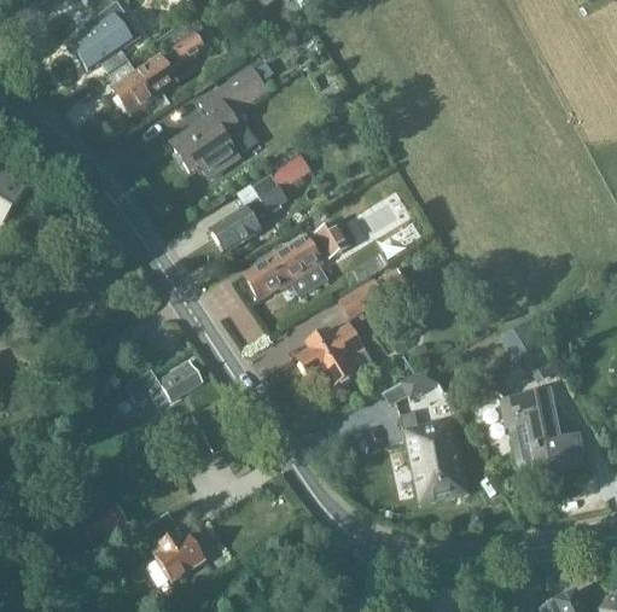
[(81,35),(70,42),(89,70),(99,63),(120,50),(123,47),(140,35),(116,0),(115,1),(82,24),(87,31),(81,35)]
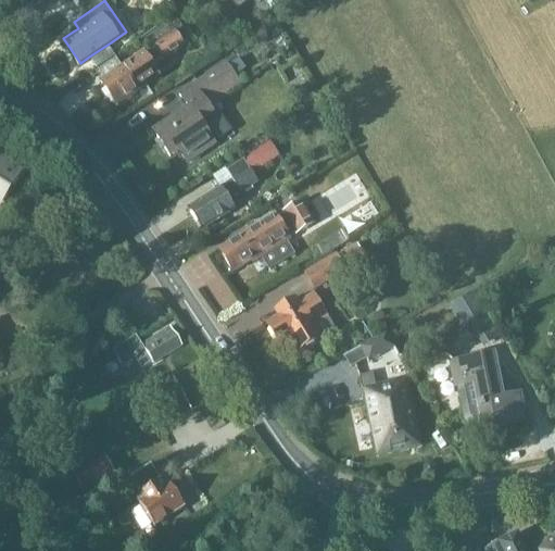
[(191,2),(180,10),(185,15),(192,16),(198,13),(191,2)]
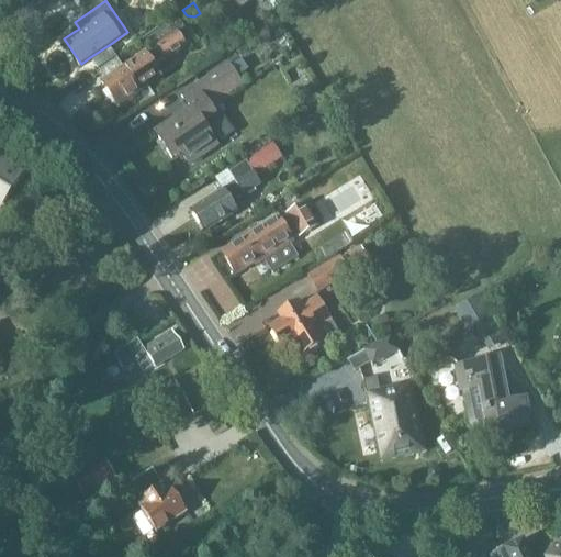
[(171,20),(156,30),(147,35),(163,57),(166,55),(167,56),(170,54),(171,56),(180,51),(178,48),(187,43),(181,34),(186,32),(182,26),(186,24),(178,14),(171,20)]
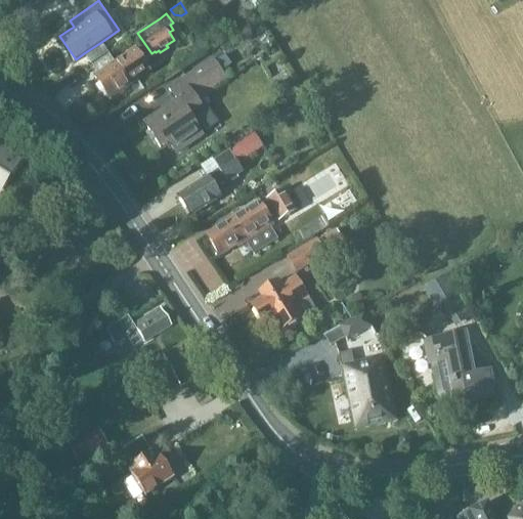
[(262,18),(253,24),(255,29),(262,30),(266,28),(267,27),(262,18)]
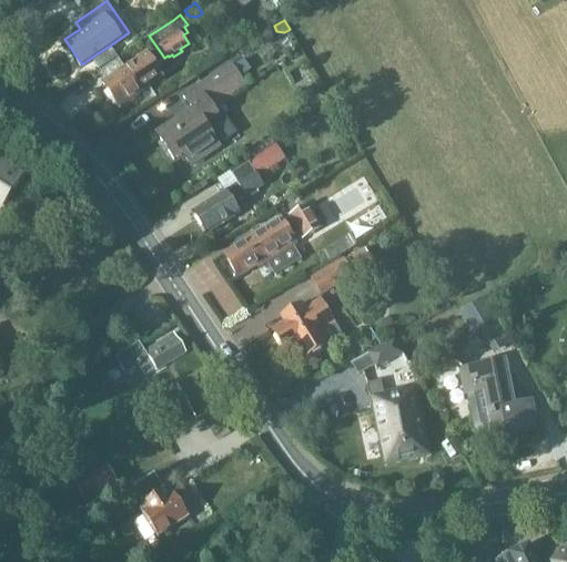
[(212,33),(204,38),(214,53),(222,49),(212,33)]
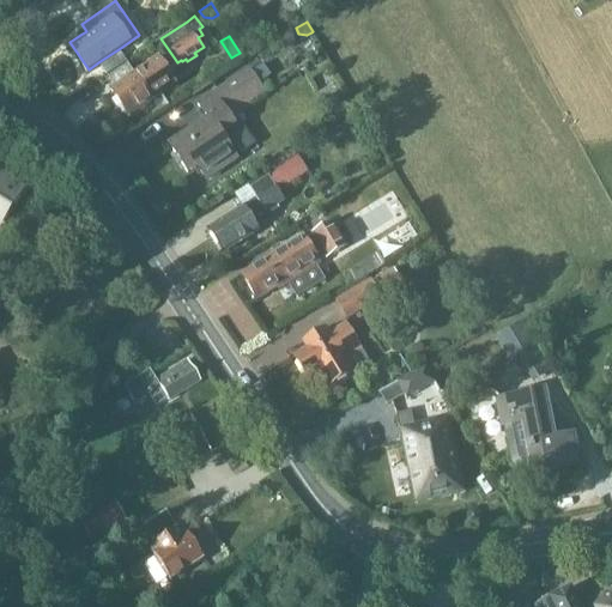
[(119,49),(98,62),(107,74),(109,73),(126,61),(119,49)]
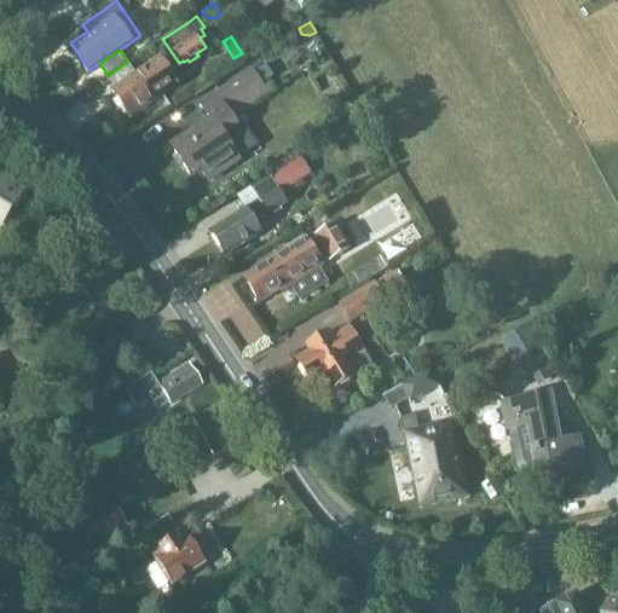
[(117,85),(113,87),(121,99),(120,103),(125,109),(128,110),(131,113),(162,92),(166,90),(157,77),(169,70),(160,56),(137,71),(117,85)]
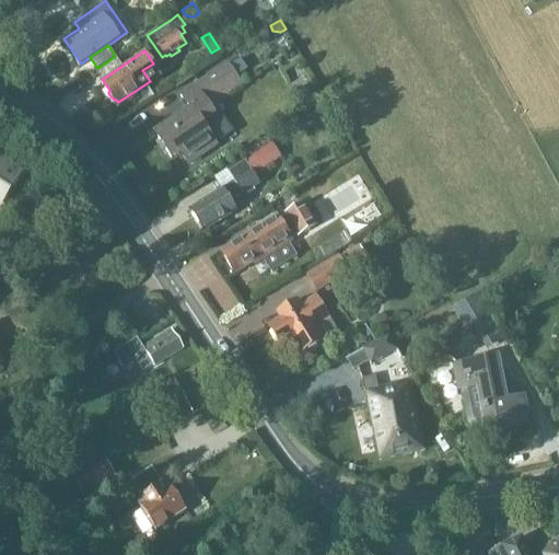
[(103,71),(106,77),(124,65),(117,55),(115,56),(100,67),(103,71)]
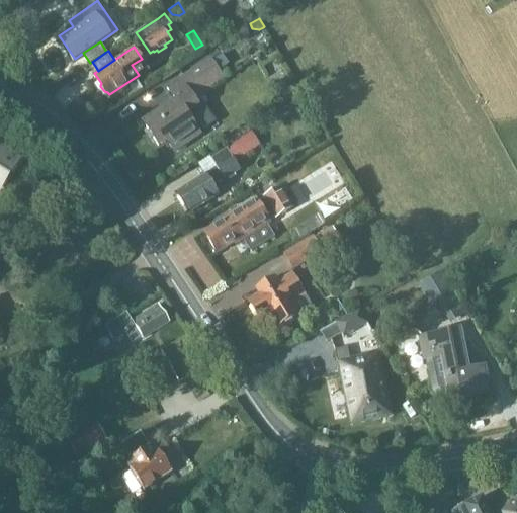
[(223,51),(211,58),(219,68),(230,61),(223,51)]
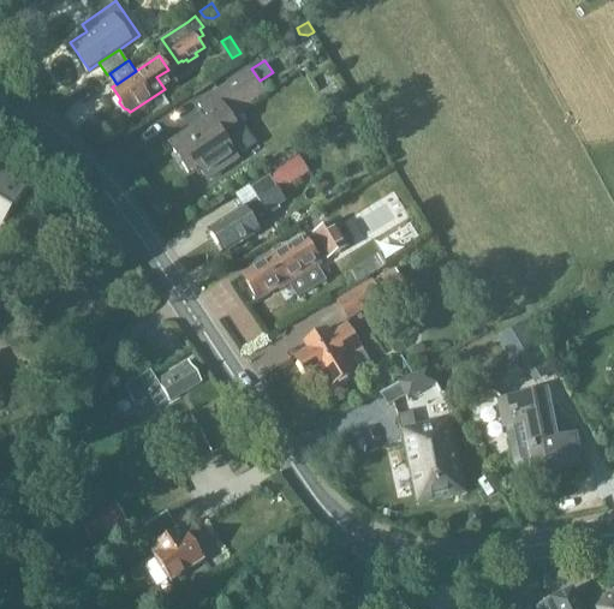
[(236,76),(222,84),(233,100),(234,102),(248,93),(246,91),(261,83),(260,81),(251,69),(249,66),(236,76)]
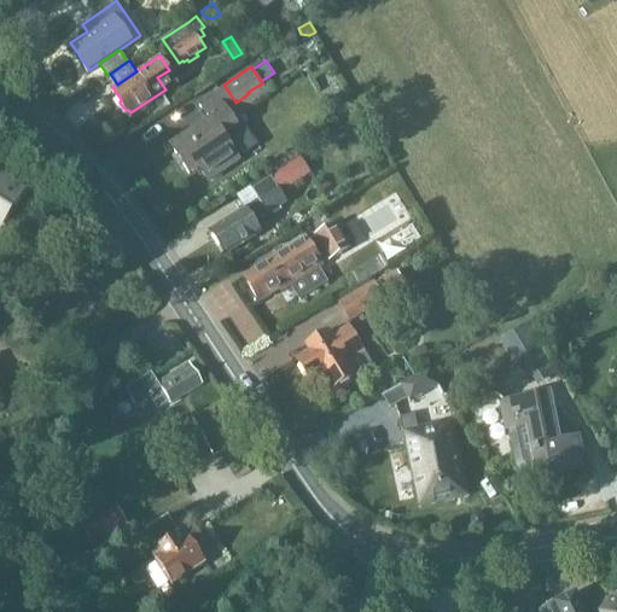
[(236,103),(242,110),(268,92),(262,83),(248,92),(249,93),(236,103)]
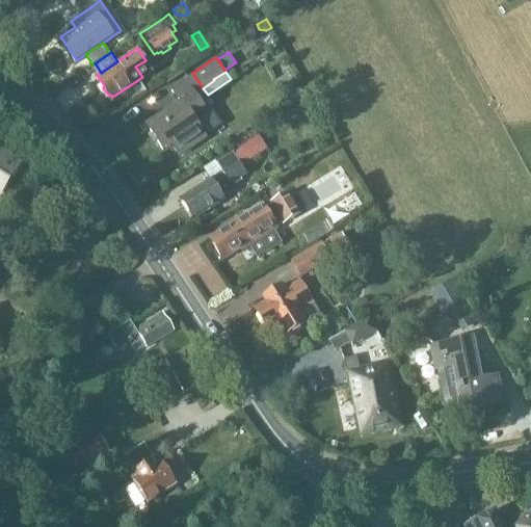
[(182,100),(202,86),(192,73),(187,76),(173,86),(177,94),(182,100)]
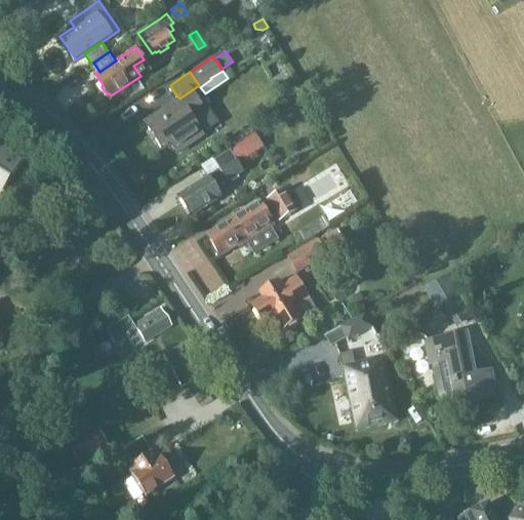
[(296,84),(282,93),(289,103),(303,94),(296,84)]
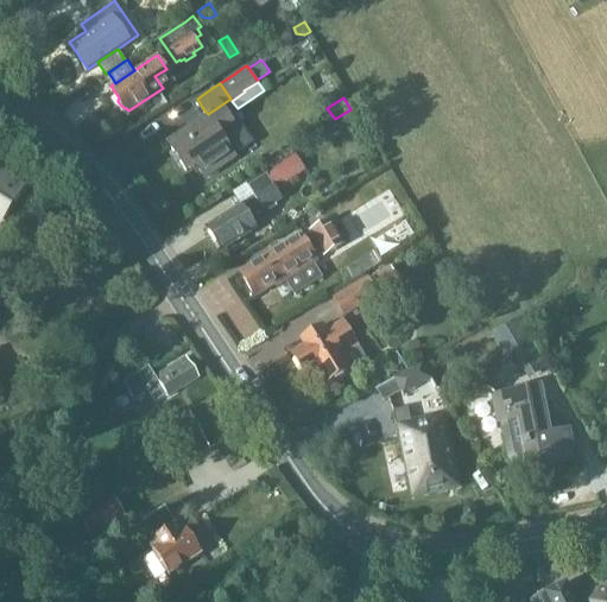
[(238,108),(232,101),(231,99),(208,114),(169,140),(187,166),(195,162),(203,173),(234,152),(219,130),(220,128),(233,120),(232,118),(229,114),(238,108)]
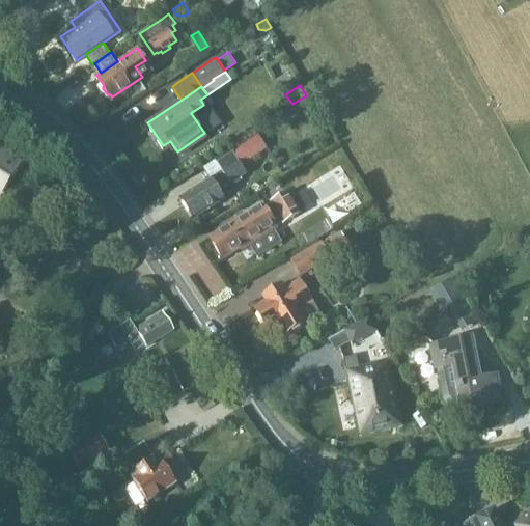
[(304,102),(302,110),(311,111),(312,103),(304,102)]
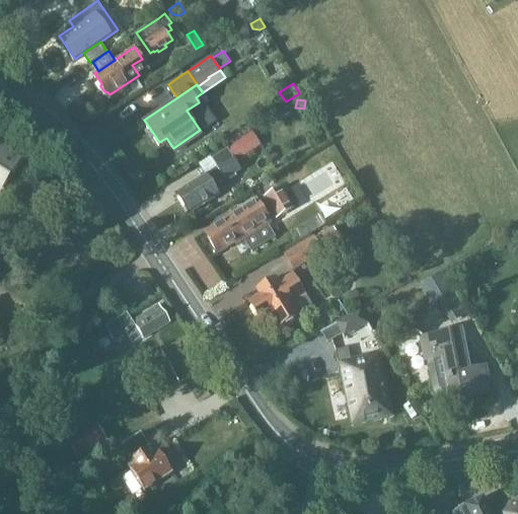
[(205,102),(192,111),(202,127),(215,118),(205,102)]
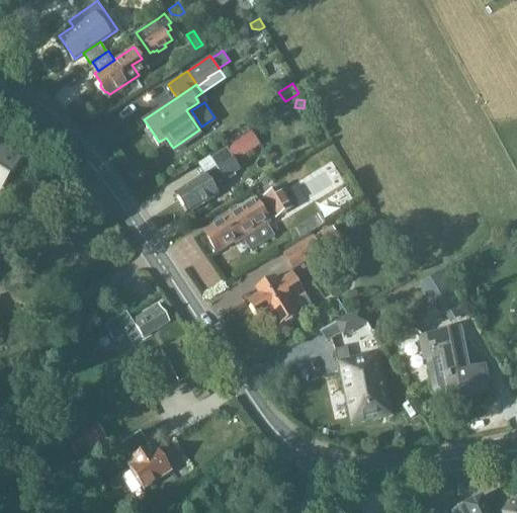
[(205,171),(176,190),(180,196),(188,210),(219,191),(213,182),(224,176),(225,177),(241,167),(237,160),(239,158),(240,155),(259,142),(250,127),(226,143),(228,146),(212,155),(218,163),(204,171),(205,171)]
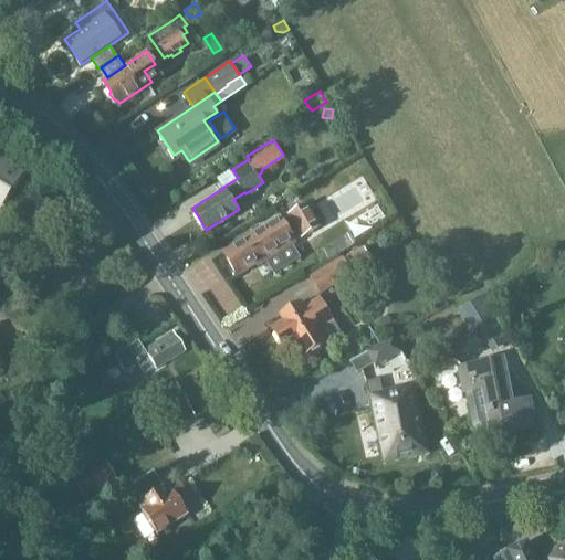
[(0,200),(2,202),(25,167),(0,150),(0,200)]
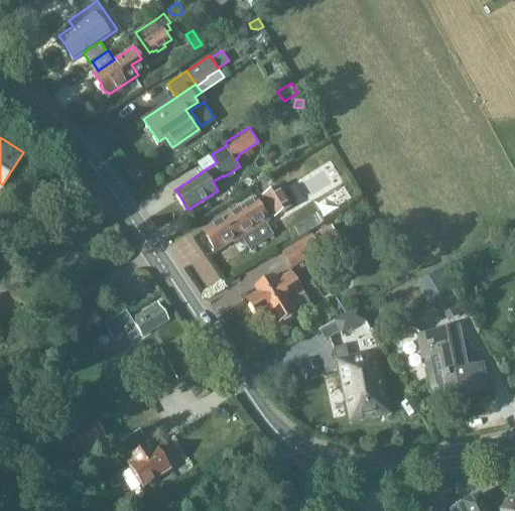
[(217,162),(212,154),(200,162),(204,170),(217,162)]
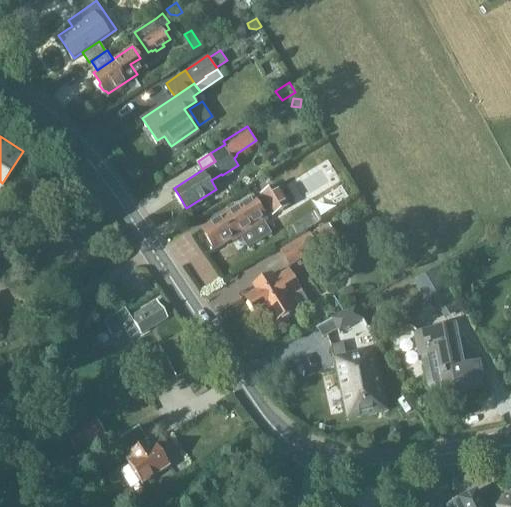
[(231,209),(202,227),(215,247),(229,238),(230,240),(241,233),(265,218),(267,217),(266,215),(273,211),(290,201),(278,181),(261,191),(254,196),(252,193),(237,202),(238,204),(231,209)]
